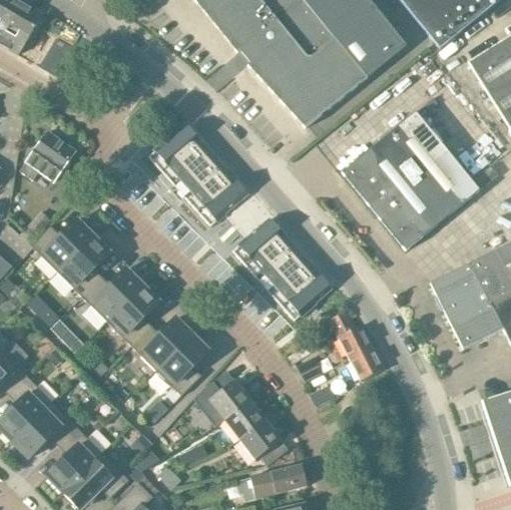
[(0,0),(0,15),(2,17),(11,0),(0,0)]
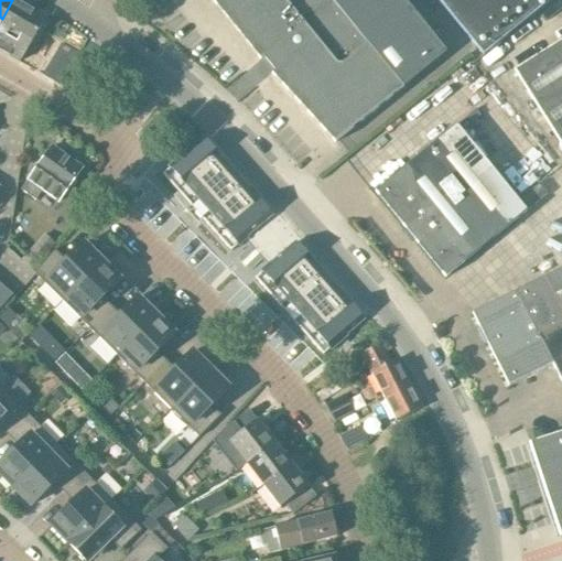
[(12,0),(2,19),(33,38),(46,14),(21,0),(12,0)]
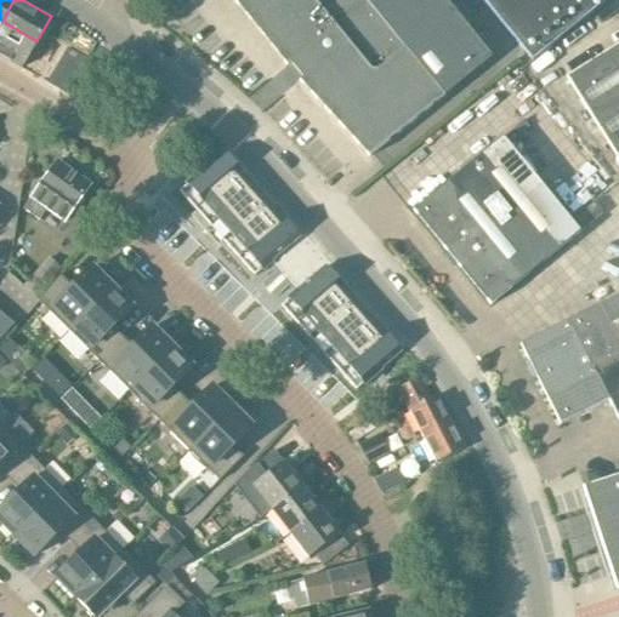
[(239,0),(289,63),(294,60),(306,74),(302,78),(373,154),(495,55),(449,0),(239,0)]
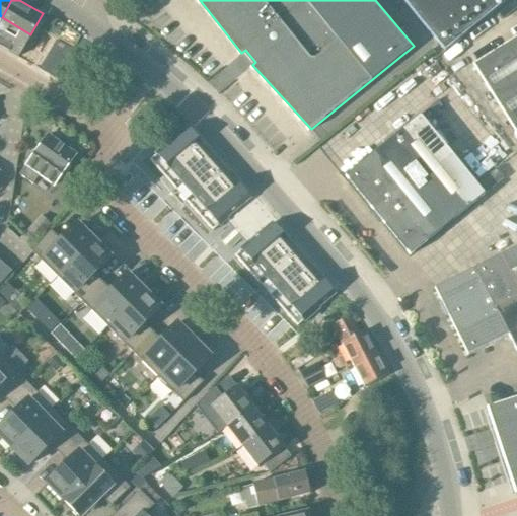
[(404,0),(445,49),(504,0),(404,0)]
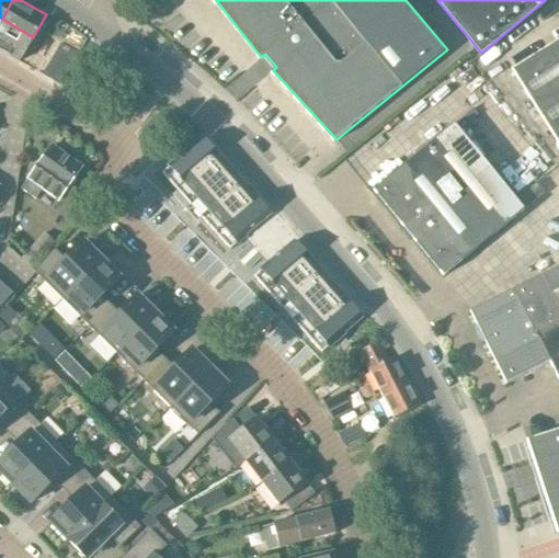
[(2,19),(0,21),(0,47),(20,59),(33,37),(2,19)]
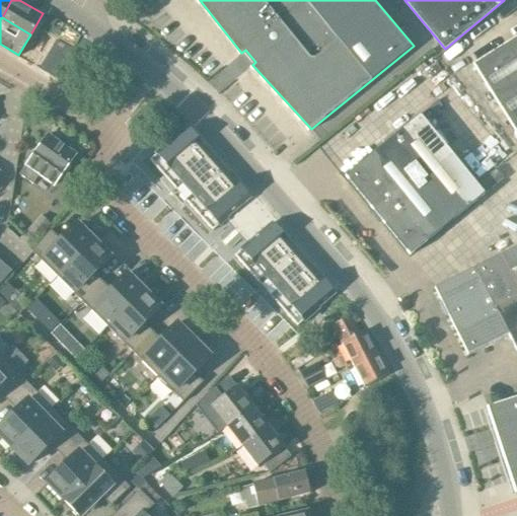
[(516,35),(475,62),(516,128),(516,35)]
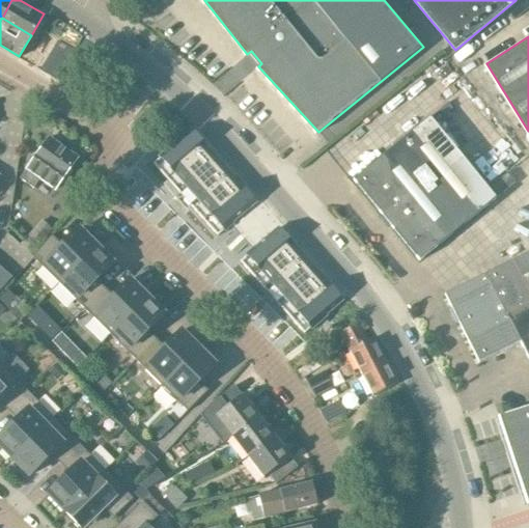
[(55,51),(45,67),(59,76),(70,59),(55,51)]
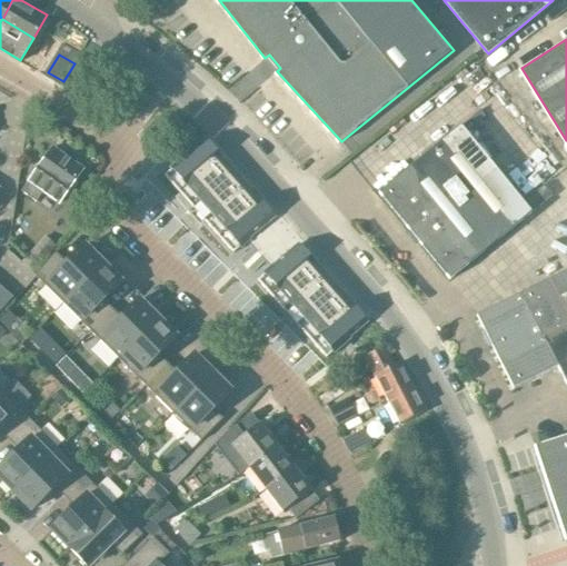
[(461,122),(379,191),(450,277),(533,209),(461,122)]
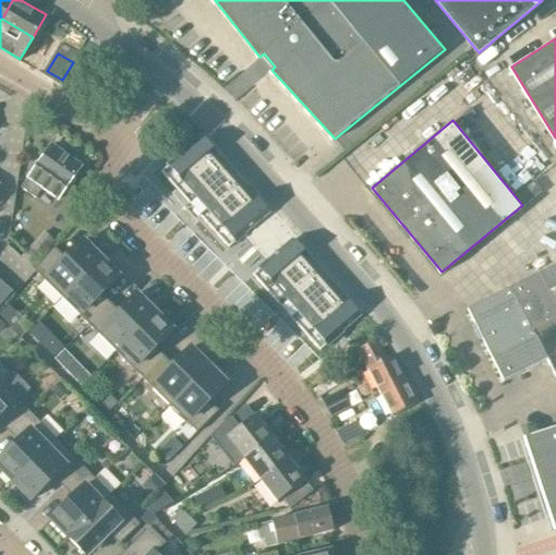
[(185,151),(164,170),(230,245),(270,210),(203,135),(185,151)]
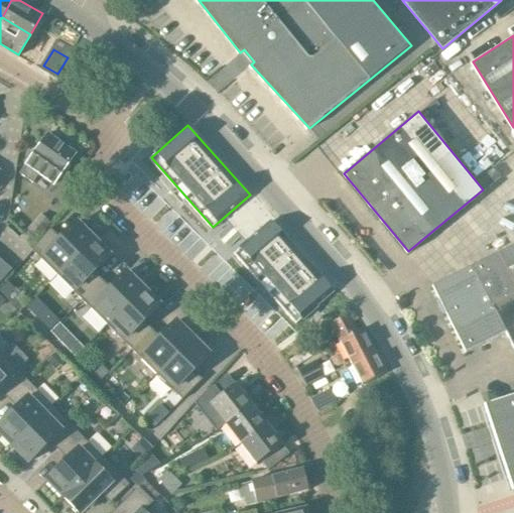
[(48,132),(40,143),(26,162),(29,164),(23,172),(33,180),(39,173),(53,183),(77,153),(48,132)]
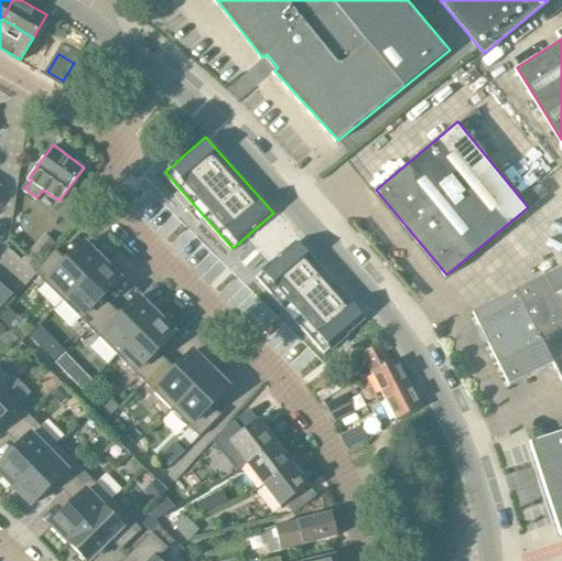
[(540,181),(522,195),(530,206),(548,192),(540,181)]
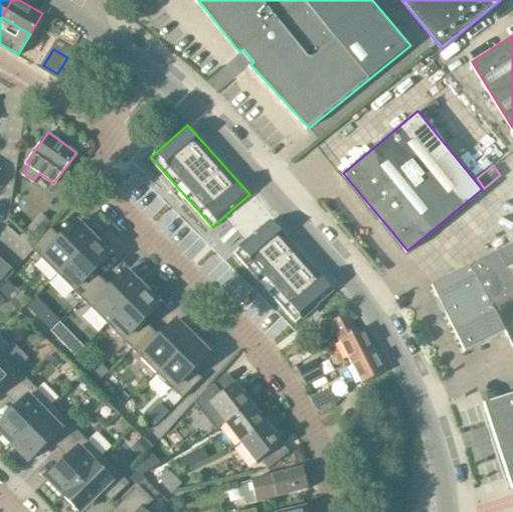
[(35,219),(22,234),(32,243),(53,220),(43,211),(35,219)]
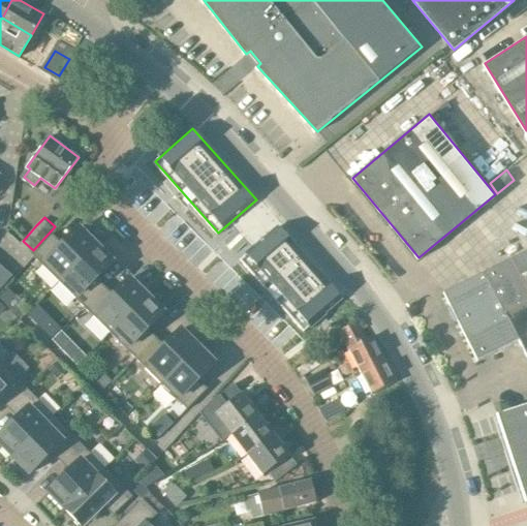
[(54,231),(33,252),(60,279),(99,241),(91,233),(89,235),(81,225),(64,242),(54,231)]
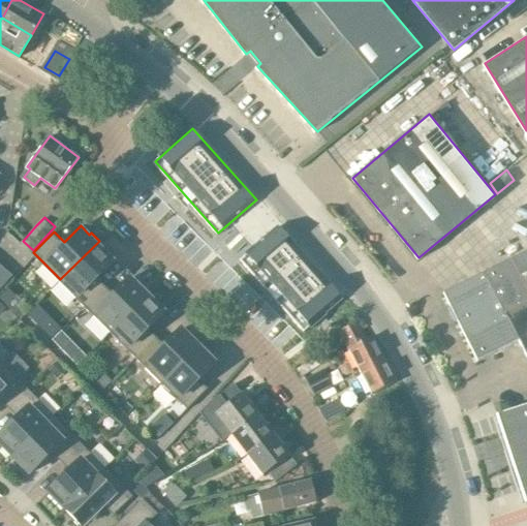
[(279,225),(241,258),(305,331),(332,306),(342,297),(279,225)]
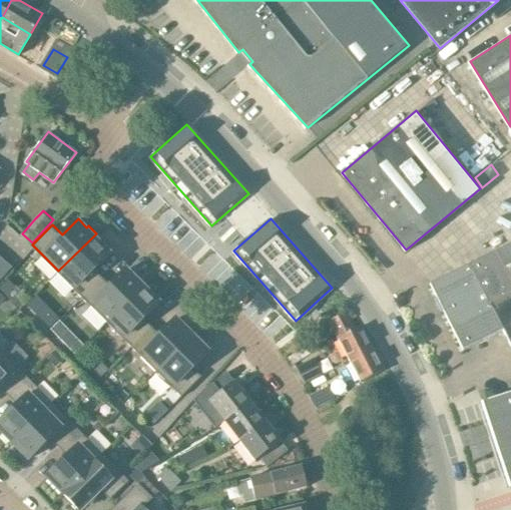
[(96,233),(58,271),(83,296),(103,276),(96,269),(111,251),(102,243),(104,241),(96,233)]
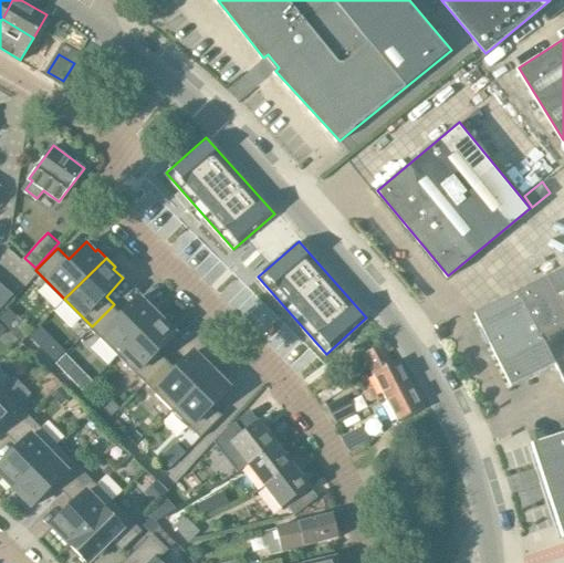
[(563,269),(476,314),(512,386),(556,364),(563,378),(563,269)]
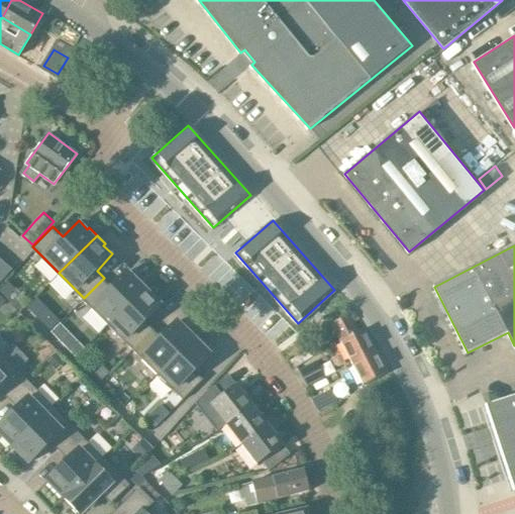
[(0,255),(0,282),(13,268),(0,255)]
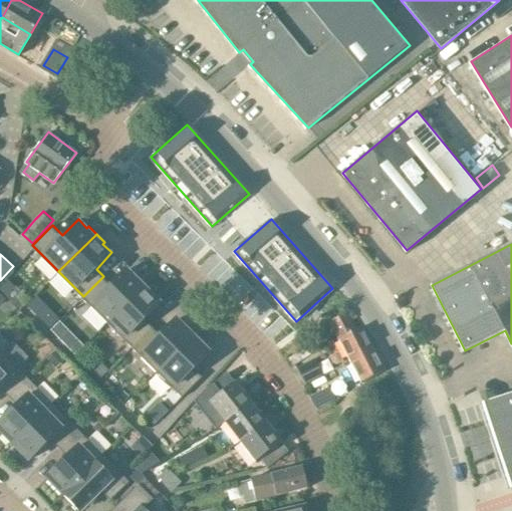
[(83,296),(108,321),(146,283),(138,275),(136,277),(128,268),(111,284),(103,276),(83,296)]
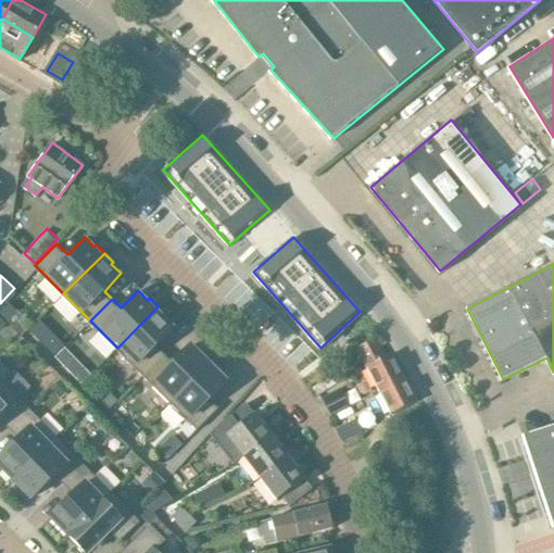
[(11,301),(1,311),(7,316),(16,308),(11,301)]
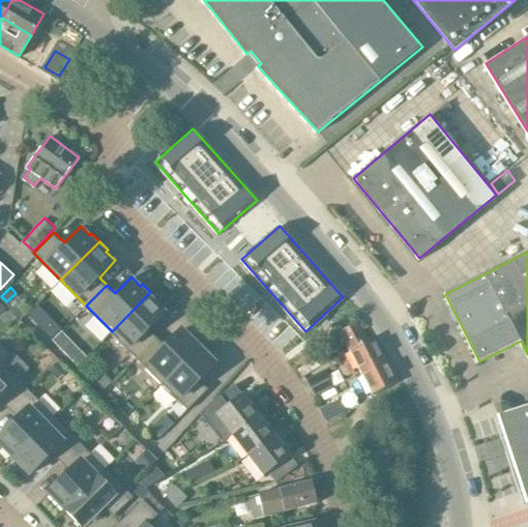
[(150,292),(112,331),(137,356),(157,335),(149,327),(166,311),(156,302),(158,300),(150,292)]
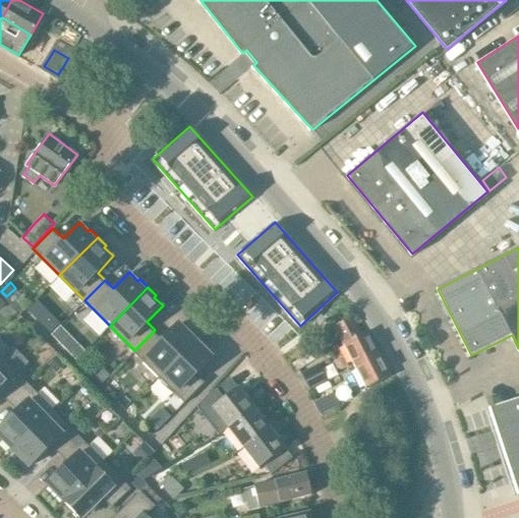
[(56,315),(46,326),(52,332),(62,322),(56,315)]
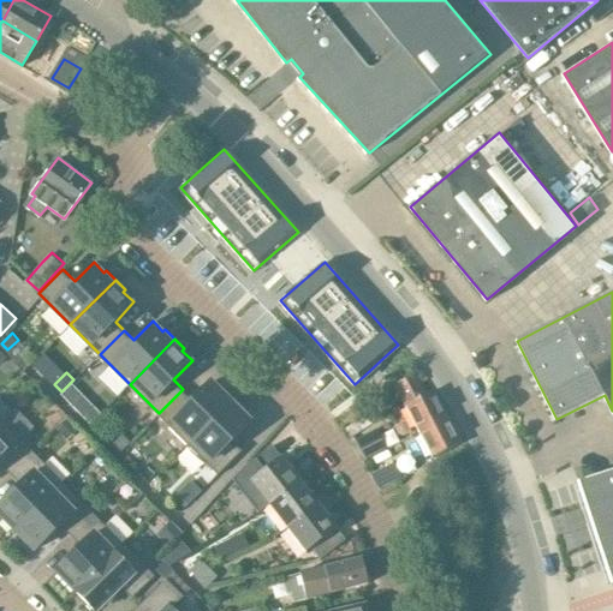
[(408,406),(428,396),(422,384),(429,381),(426,372),(397,385),(408,406)]
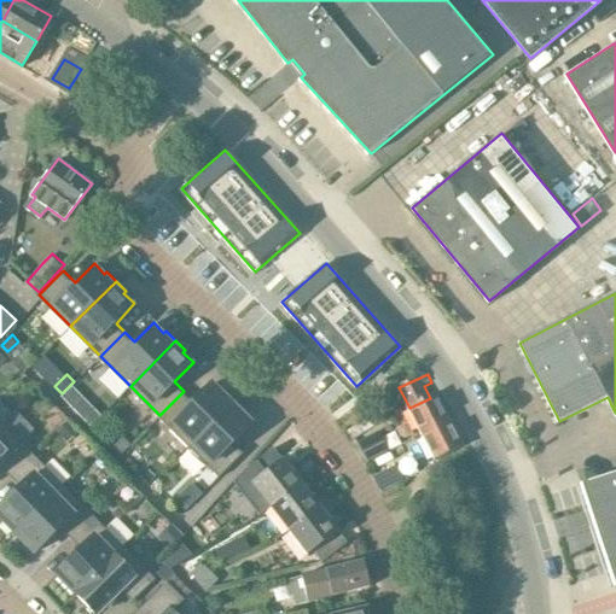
[(160,415),(190,445),(234,399),(226,390),(224,392),(213,381),(193,401),(184,391),(160,415)]
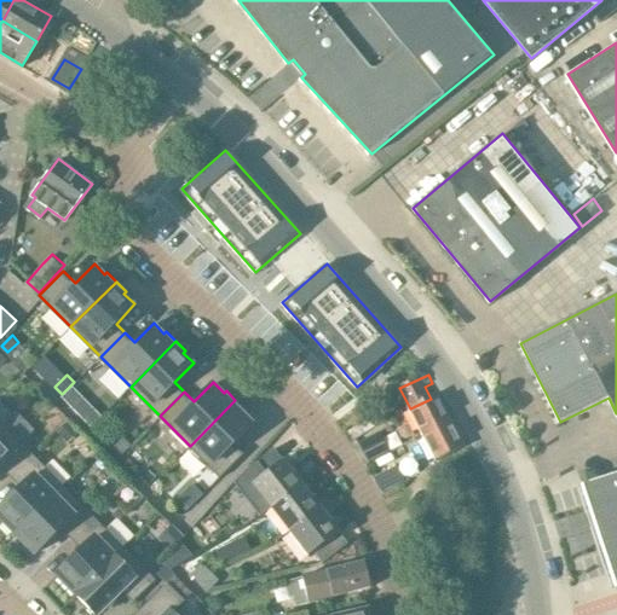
[(74,384),(62,395),(76,410),(87,398),(74,384)]
